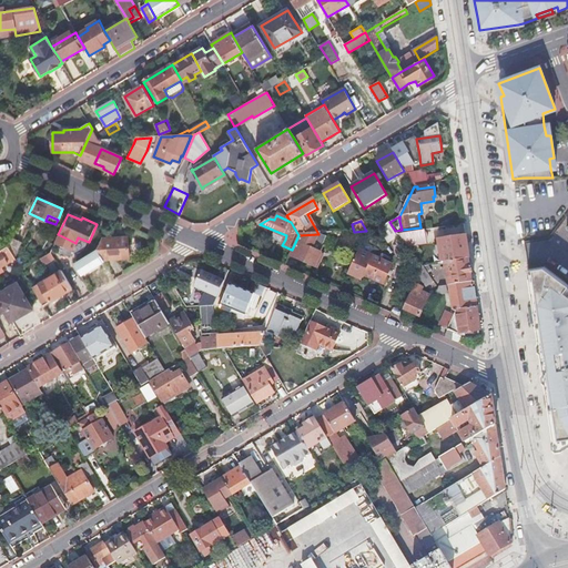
[(398,236),(397,234),(395,231),(389,222),(379,229),(388,243),(398,236)]
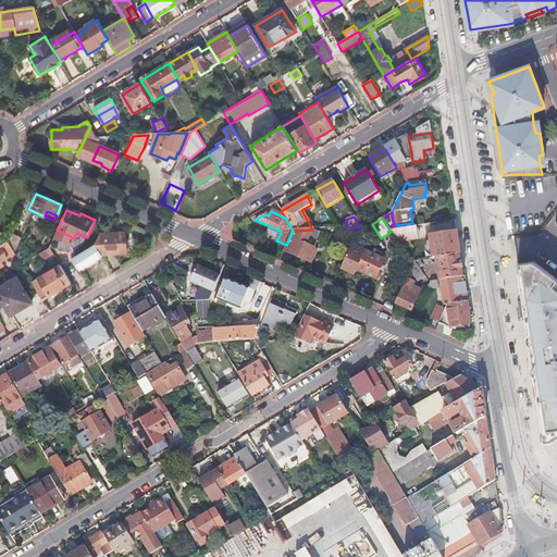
[(268,230),(280,235),(281,231),(270,226),(268,230)]
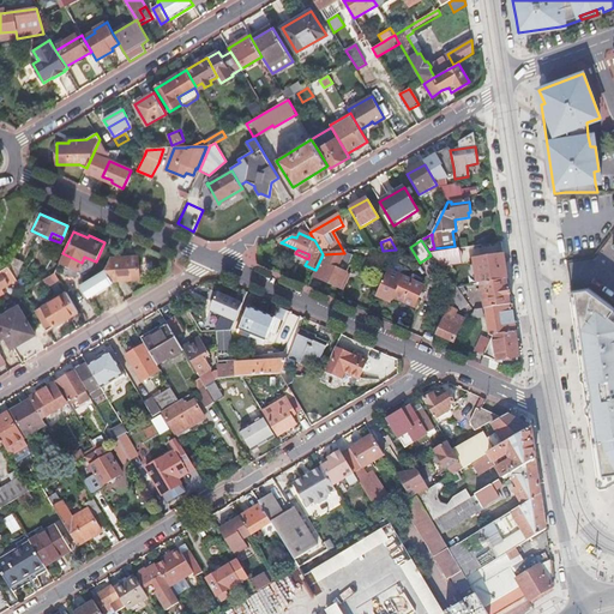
[(461,264),(458,250),(429,253),(431,256),(432,256),(440,266),(461,264)]
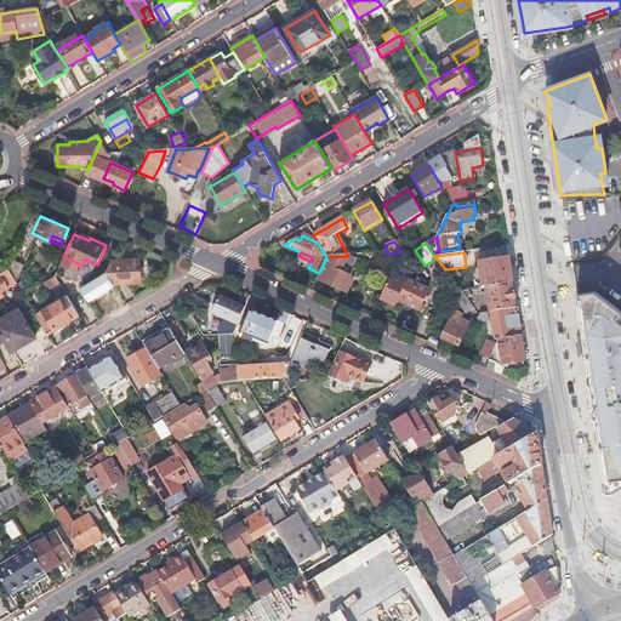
[(325,278),(323,283),(339,290),(343,292),(345,289),(351,278),(342,273),(342,272),(341,272),(345,265),(353,268),(357,260),(354,257),(348,256),(326,257),(319,273),(318,274),(325,278)]
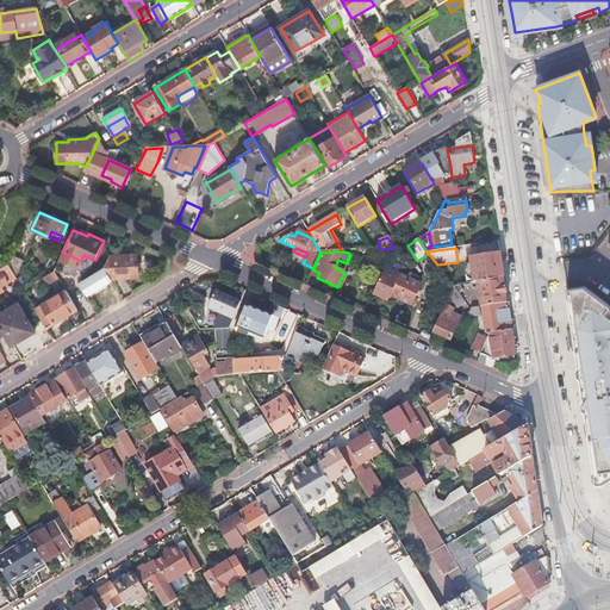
[(110,255),(104,268),(111,279),(139,277),(137,254),(110,255)]
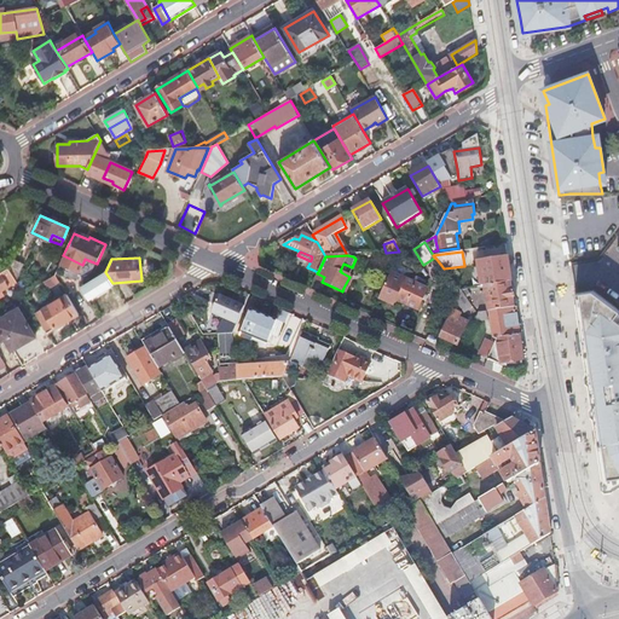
[(485,287),(512,282),(508,258),(474,262),(479,288),(485,287)]
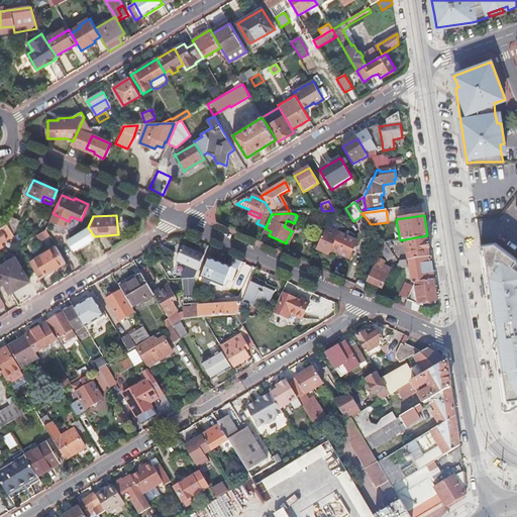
[(0,246),(1,246),(1,245),(0,243),(11,237),(13,241),(16,239),(7,225),(1,228),(2,230),(0,231),(0,246)]
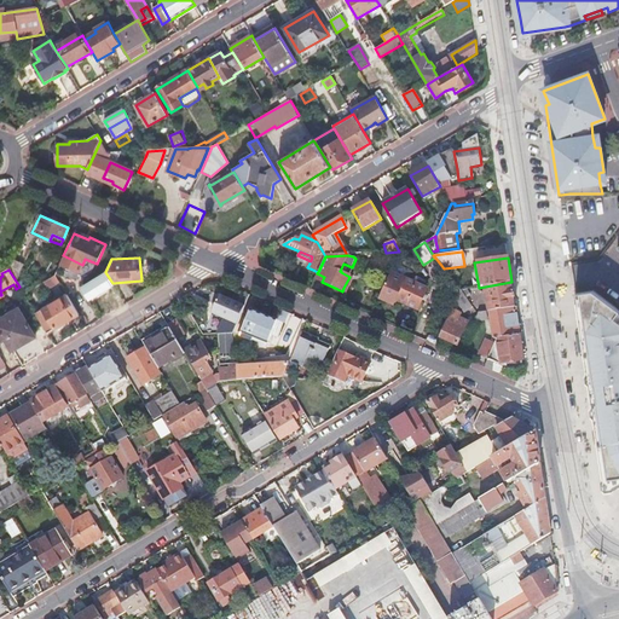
[(70,301),(77,314),(81,320),(106,304),(120,296),(113,283),(105,272),(96,278),(99,284),(70,301)]
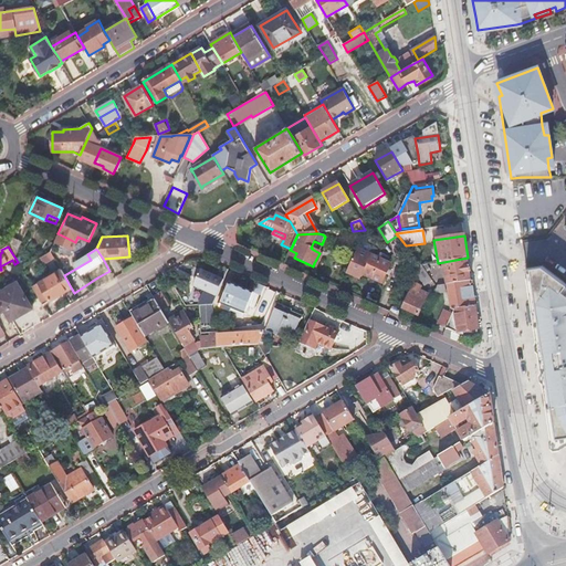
[(357,249),(346,273),(360,280),(363,274),(381,283),(390,264),(357,249)]
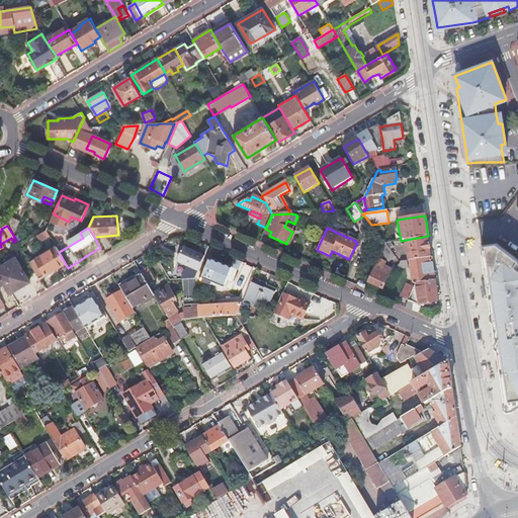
[(40,241),(50,236),(47,230),(37,235),(40,241)]
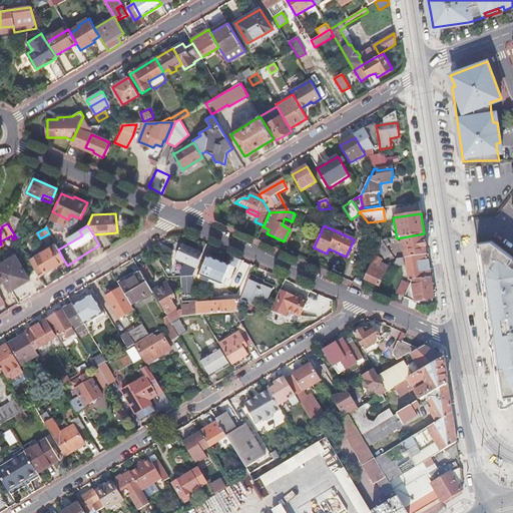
[(285,238),(284,241),(287,242),(293,230),(290,229),(285,238)]
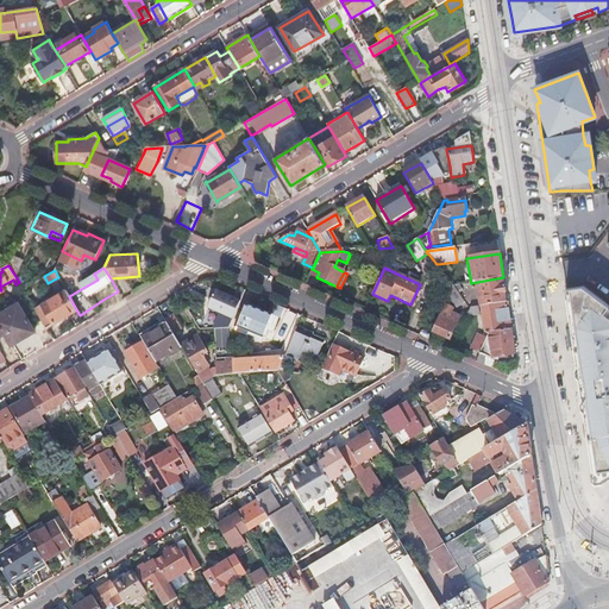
[(507,302),(503,277),(477,282),(479,303),(472,305),(471,308),(482,307),(507,302)]
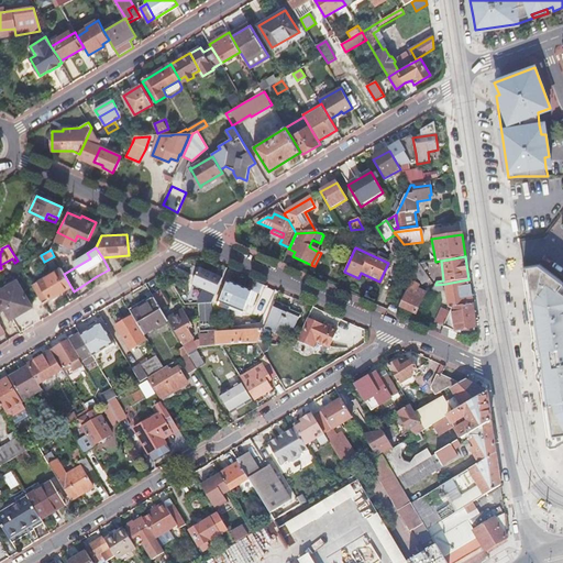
[(423,273),(418,265),(415,274),(422,285),(430,280),(423,273)]
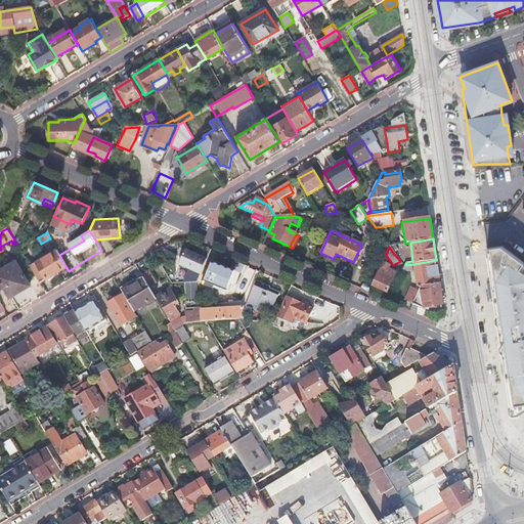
[(488,248),(486,249),(498,324),(505,365),(509,392),(513,416),(513,419),(520,419),(523,416),(523,275),(521,274),(523,266),(523,264),(494,251),(494,248),(488,248)]
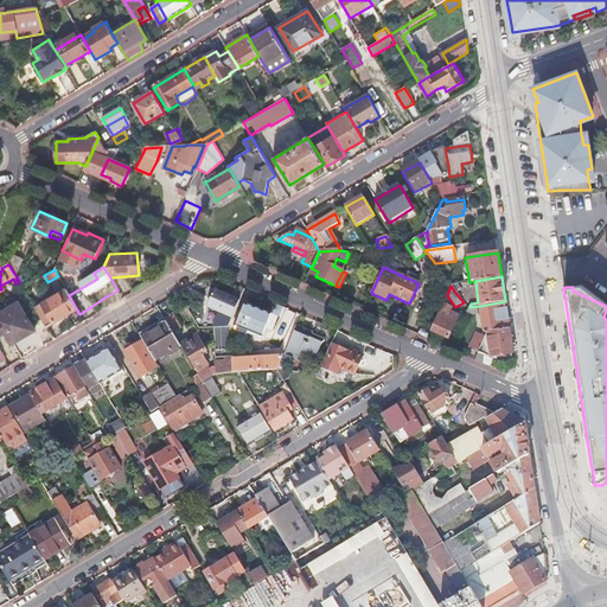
[(65,289),(34,307),(46,327),(76,308),(69,295),(65,289)]
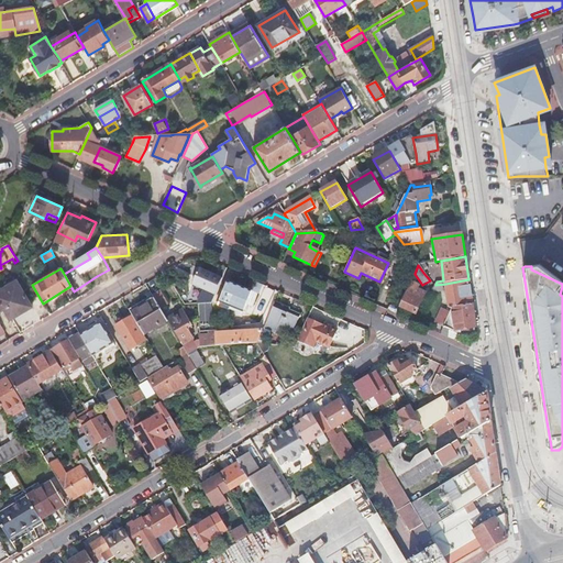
[(191,285),(214,296),(222,279),(200,269),(191,285)]
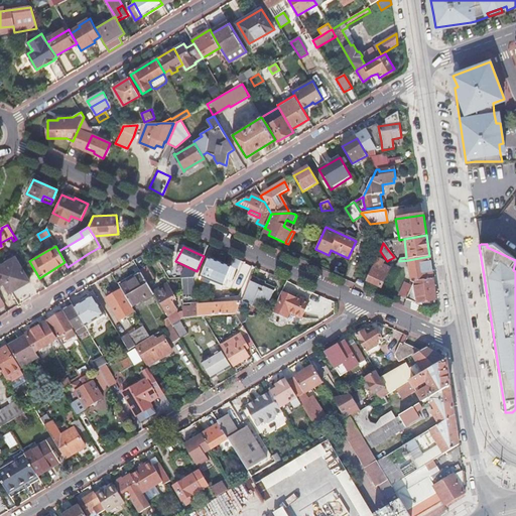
[(433,279),(429,256),(408,260),(408,263),(412,283),(414,282),(433,279)]
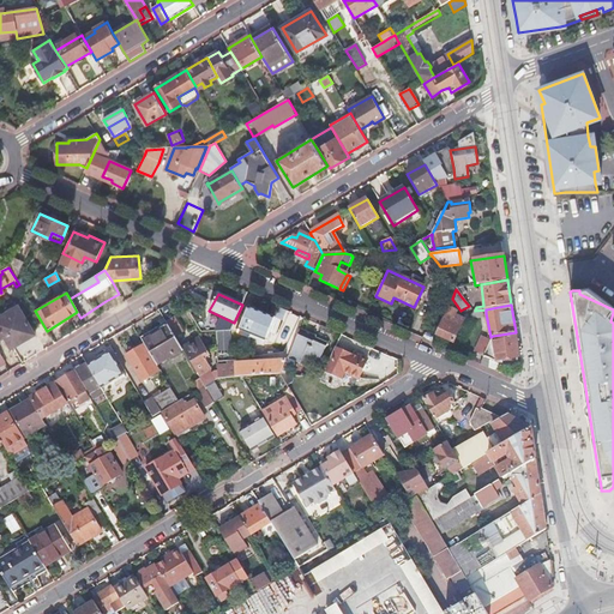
[(36,335),(18,306),(0,317),(0,333),(2,333),(12,349),(36,335)]
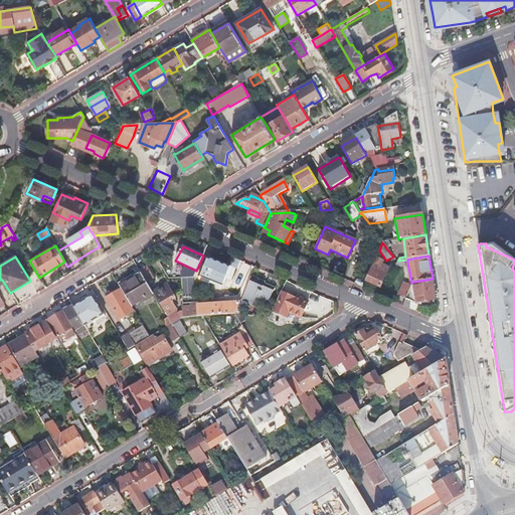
[(222,286),(229,267),(208,259),(202,274),(200,273),(198,276),(201,277),(201,278),(222,286)]
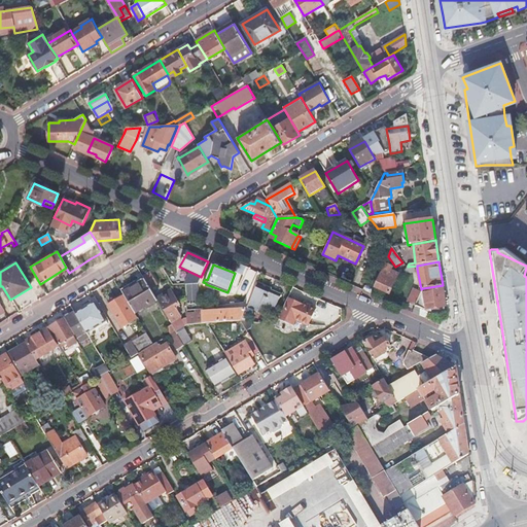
[(392,269),(384,265),(374,288),(389,294),(397,276),(390,272),(392,269)]
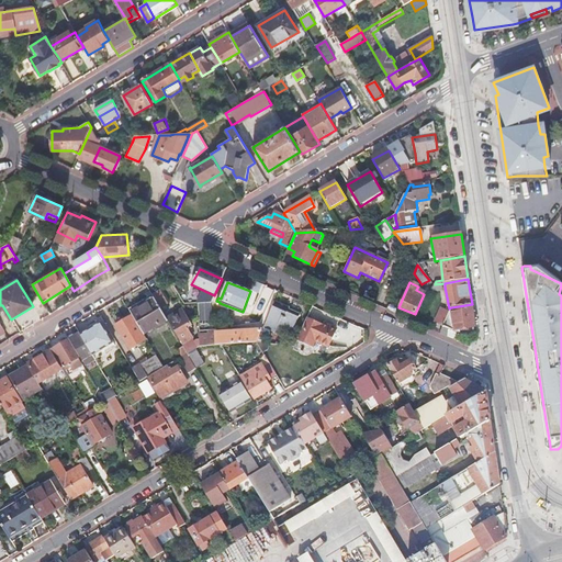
[(160,291),(152,295),(154,299),(160,308),(168,304),(160,291)]
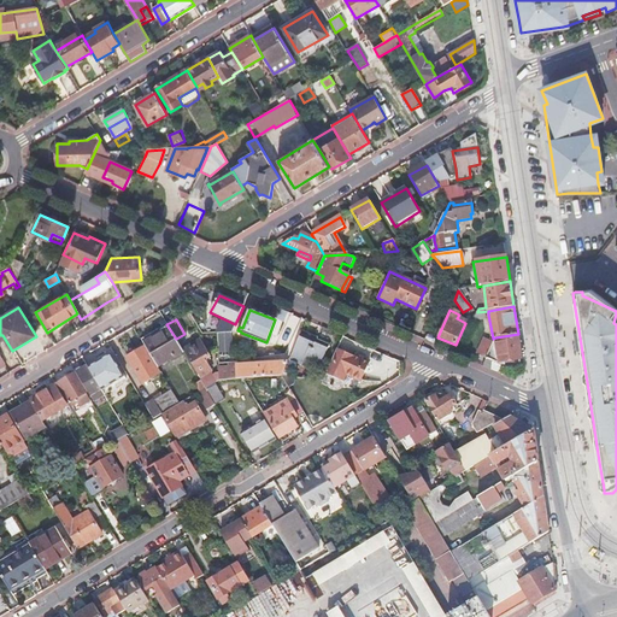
[(169,328),(144,344),(156,364),(158,368),(183,352),(183,351),(176,339),(169,328)]
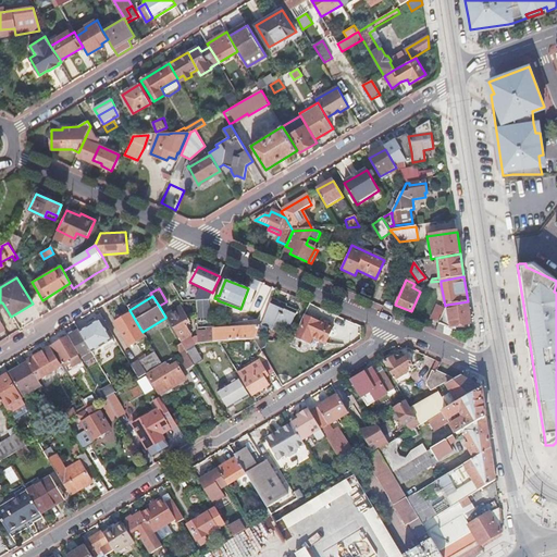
[(198,296),(198,316),(209,316),(209,296),(198,296)]
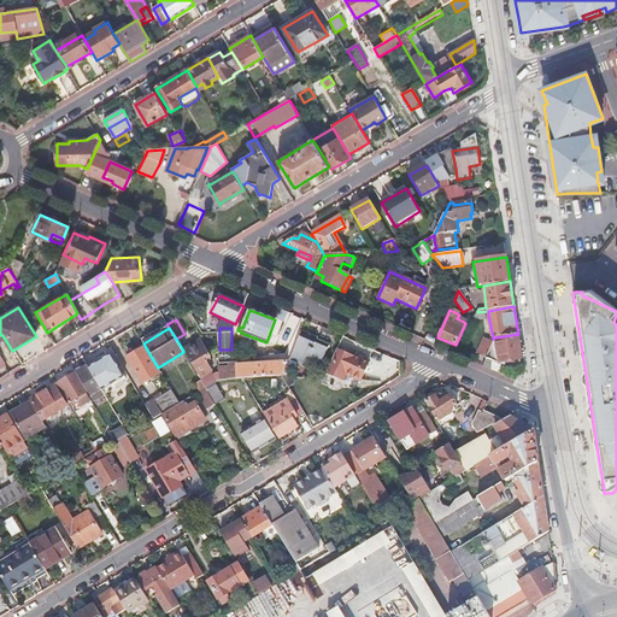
[(303,331),(291,356),(289,359),(306,366),(310,358),(321,364),(329,346),(312,339),(312,336),(303,331)]
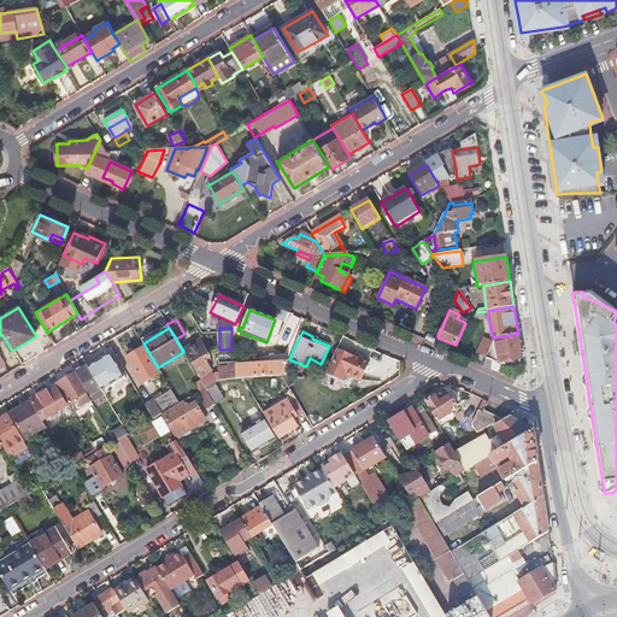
[(522,359),(518,334),(495,338),(493,344),(486,359),(482,366),(492,371),(492,362),(500,366),(503,366),(505,365),(504,363),(522,359)]
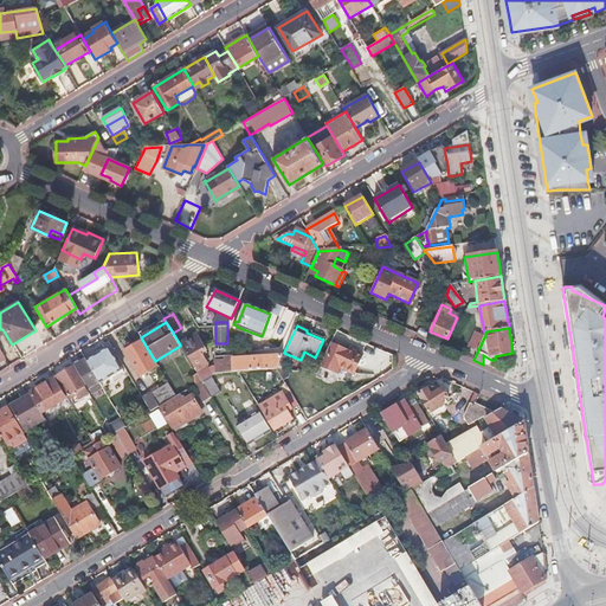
[(477,353),(484,337),(475,333),(468,348),(477,353)]
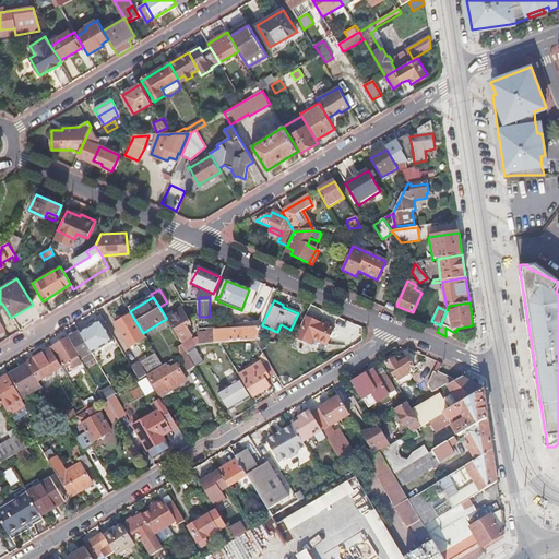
[(166,318),(166,319),(180,342),(190,335),(185,325),(189,323),(180,309),(166,318)]
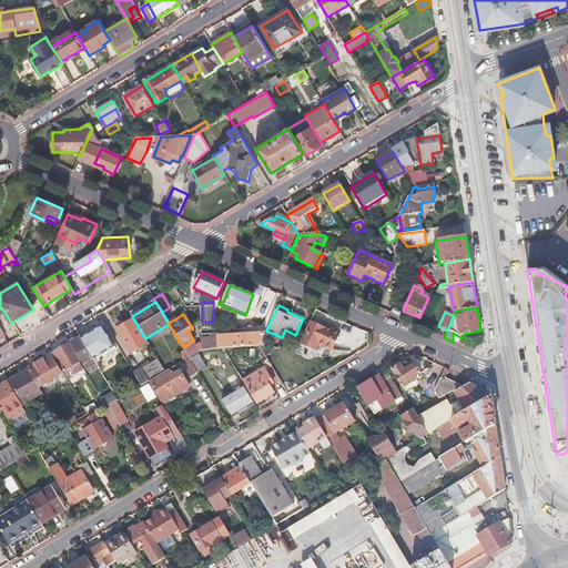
[(145,338),(143,335),(141,336),(131,321),(117,330),(132,353),(148,344),(145,338)]
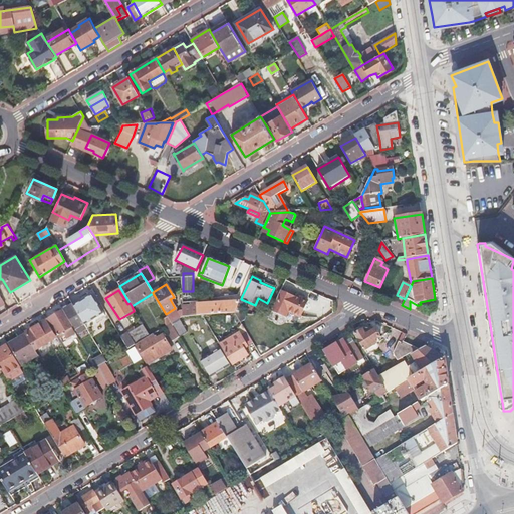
[(279,292),(271,312),(284,317),(287,312),(300,317),(306,302),(293,296),(292,298),(279,292)]
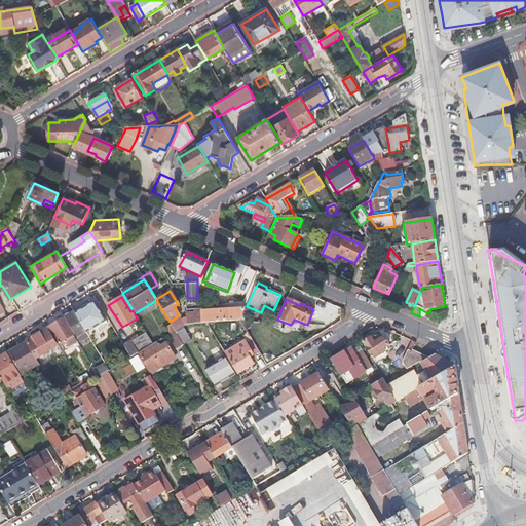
[(194,316),(186,317),(187,321),(187,324),(205,323),(239,321),(240,321),(247,306),(248,303),(242,301),(239,309),(201,311),(201,313),(194,313),(194,316)]
